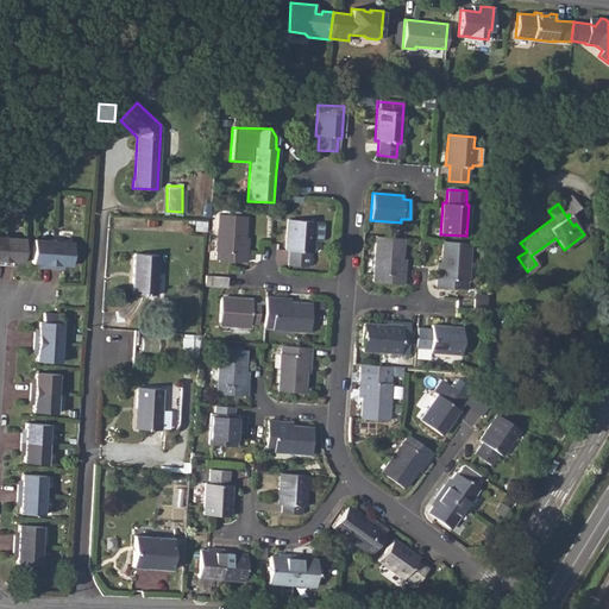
[(246,253),(242,253),(243,238),(244,217),(218,214),(215,259),(245,262),(246,253)]
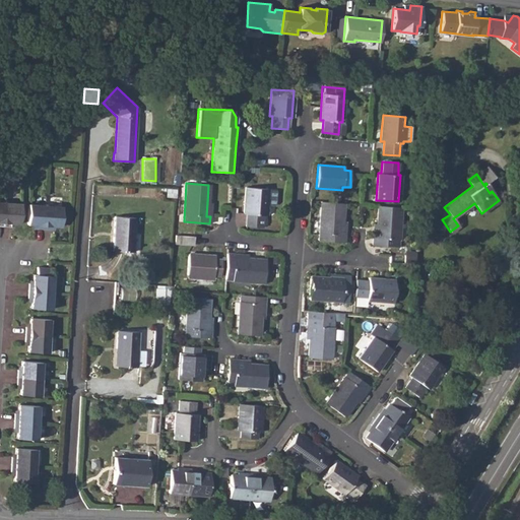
[(245,187),(243,214),(246,214),(245,225),(261,228),(262,215),(265,216),(266,204),(272,205),(275,203),(276,190),(268,189),(245,187)]
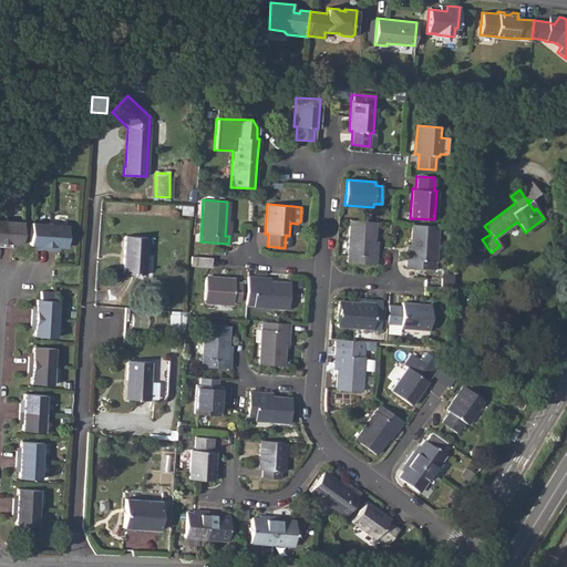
[(0,244),(3,244),(11,245),(11,241),(21,241),(23,219),(13,219),(13,217),(6,217),(0,216),(0,244)]
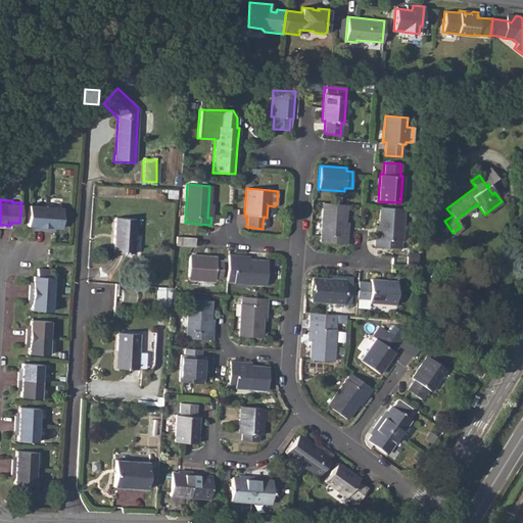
[(36,228),(43,228),(51,228),(51,225),(60,225),(62,205),(53,205),(53,203),(46,202),(38,202),(38,203),(29,203),(27,223),(36,224),(36,228)]
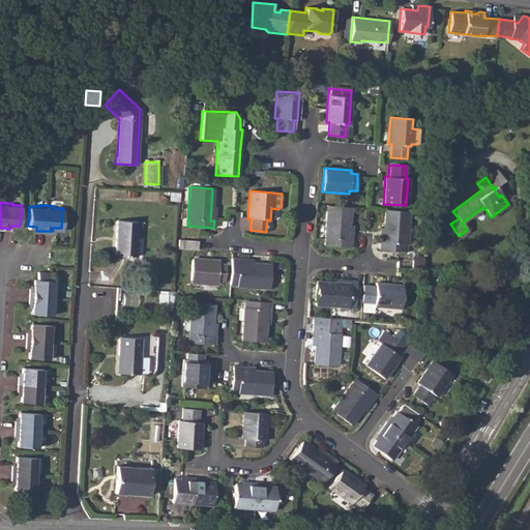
[(351,208),(327,206),(325,239),(325,245),(351,247),(351,240),(348,240),(349,226),(351,208)]
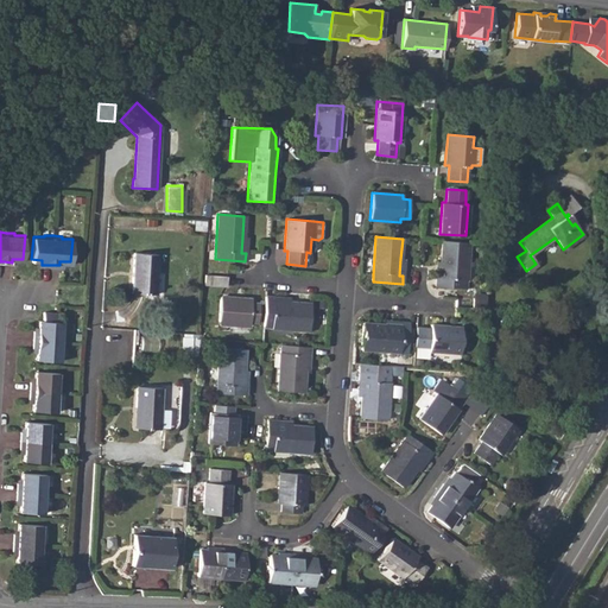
[(439,278),(436,278),(435,286),(464,289),(464,283),(466,282),(468,244),(442,241),(441,263),(439,278)]
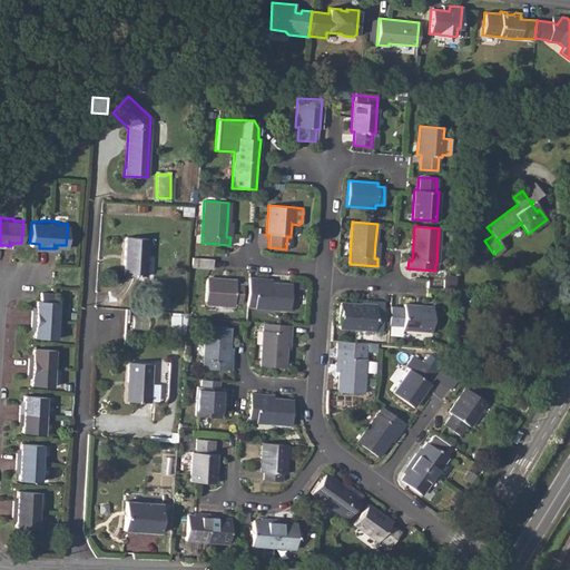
[(126,235),(123,273),(145,274),(147,237),(126,235)]
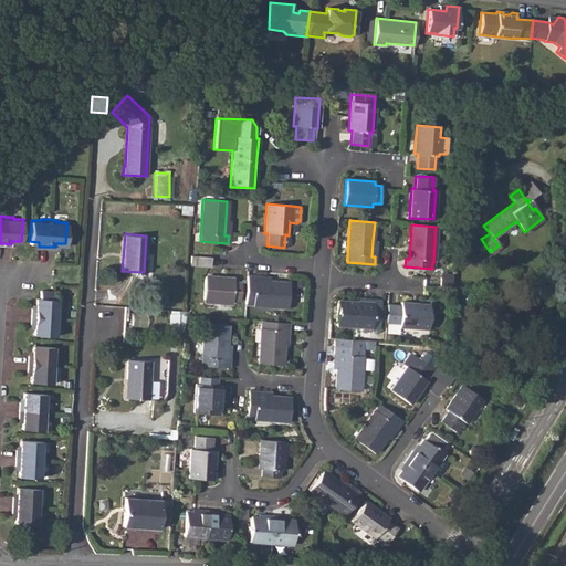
[(190,255),(189,266),(210,266),(211,257),(190,255)]
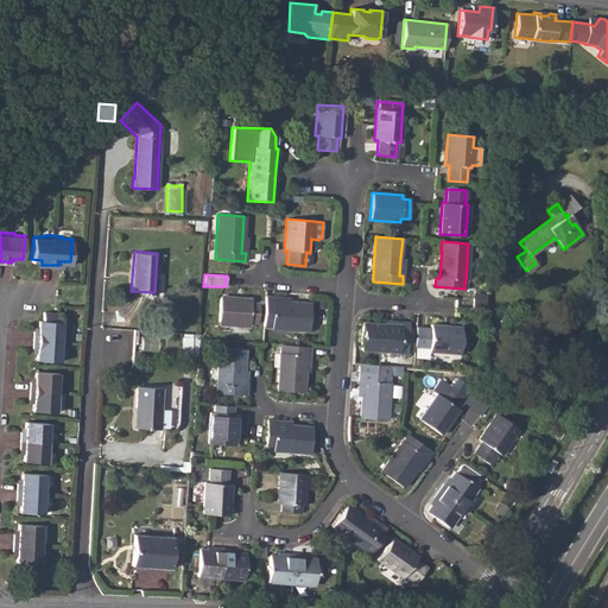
[(264,296),(261,325),(308,330),(310,304),(289,303),(273,302),(273,297),(264,296)]
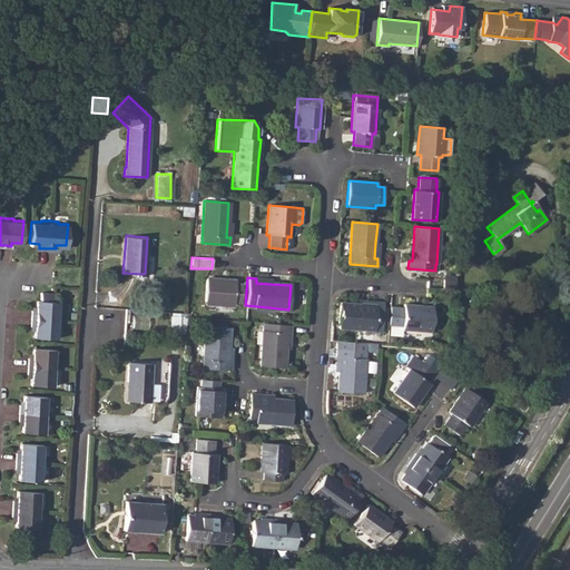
[(205,278),(203,303),(233,305),(233,302),(241,303),(242,284),(235,283),(235,281),(205,278)]
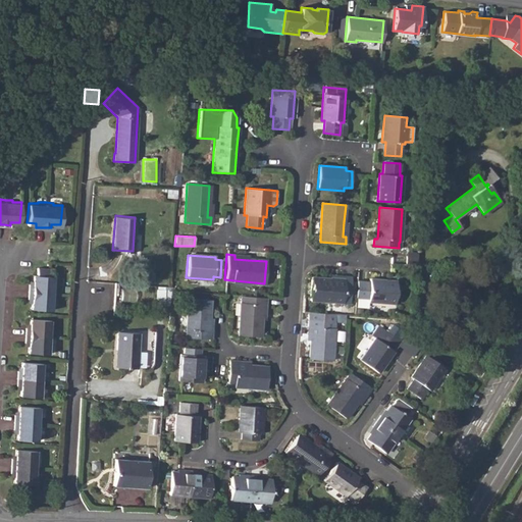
[(29,283),(28,298),(32,298),(31,307),(51,309),(52,300),(53,299),(54,284),(53,284),(53,275),(50,275),(50,268),(37,267),(37,274),(33,273),(33,283),(29,283)]
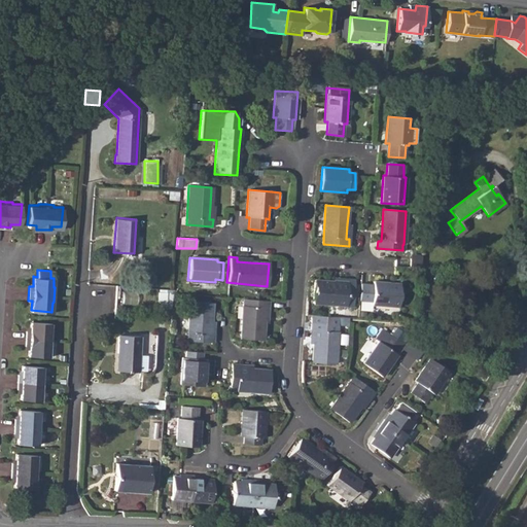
[(346,282),(332,281),(314,280),(312,303),(320,304),(344,306),(352,306),(354,280),(346,279),(346,282)]
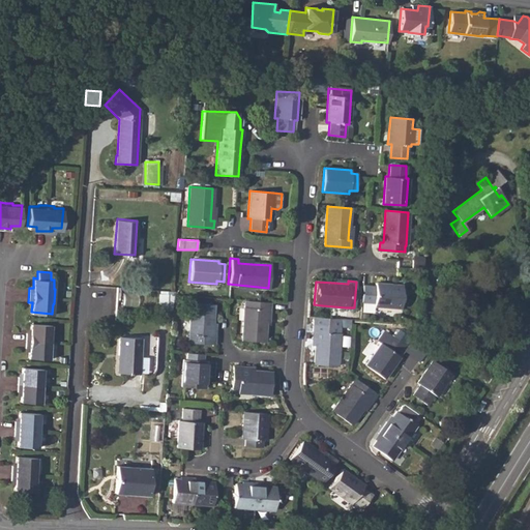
[(362,285),(360,302),(373,302),(373,306),(400,308),(402,285),(374,284),(374,286),(362,285)]
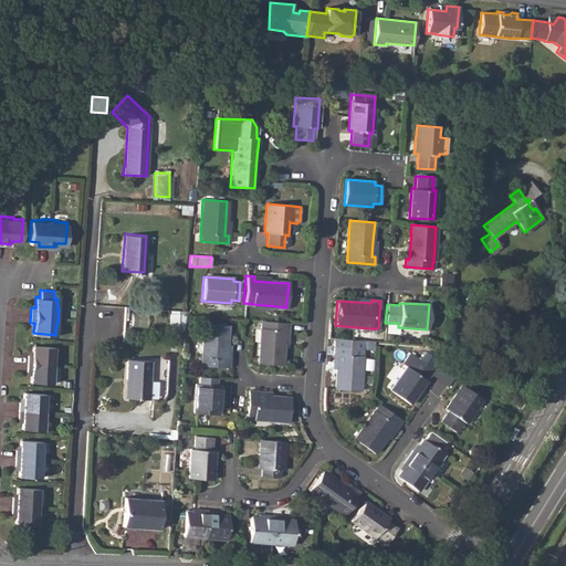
[(185,328),(186,311),(170,310),(169,327),(185,328)]
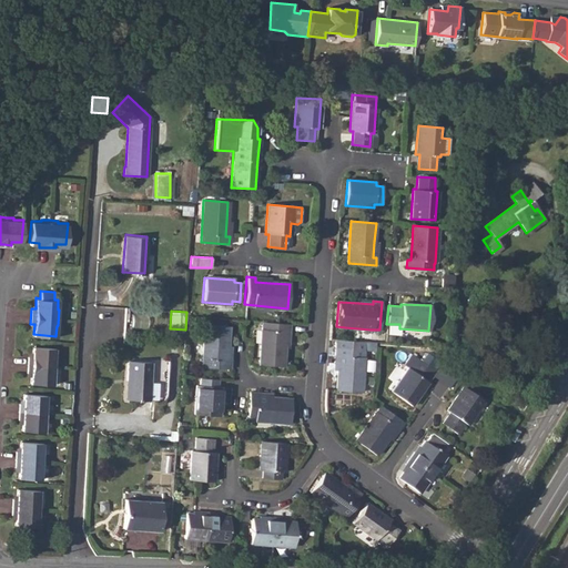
[(291,324),(262,322),(262,328),(261,331),(259,365),(283,366),(285,347),(285,333),(290,333),(291,324)]
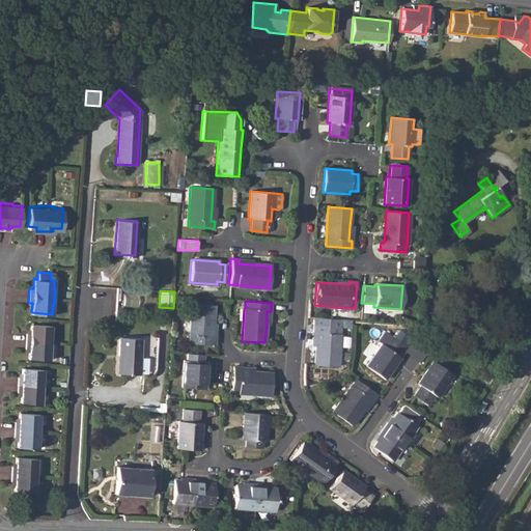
[(215,337),(212,337),(213,324),(214,305),(191,304),(188,343),(215,345),(215,337)]
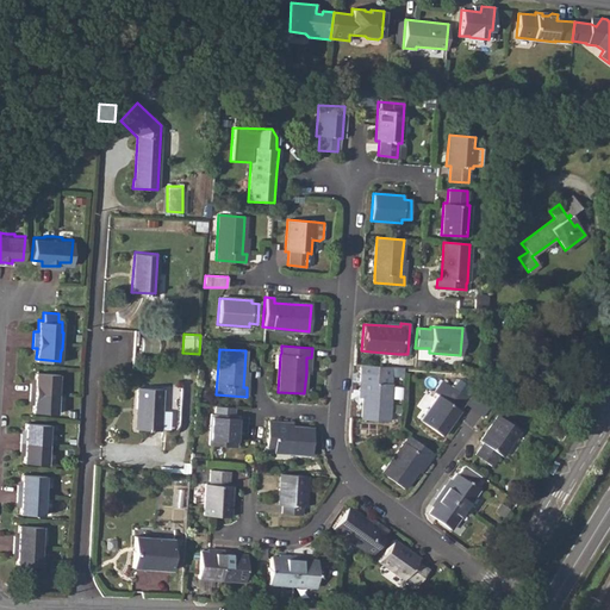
[(360,374),(360,383),(363,383),(362,398),(361,419),(386,421),(390,377),(391,367),(361,365),(360,374)]
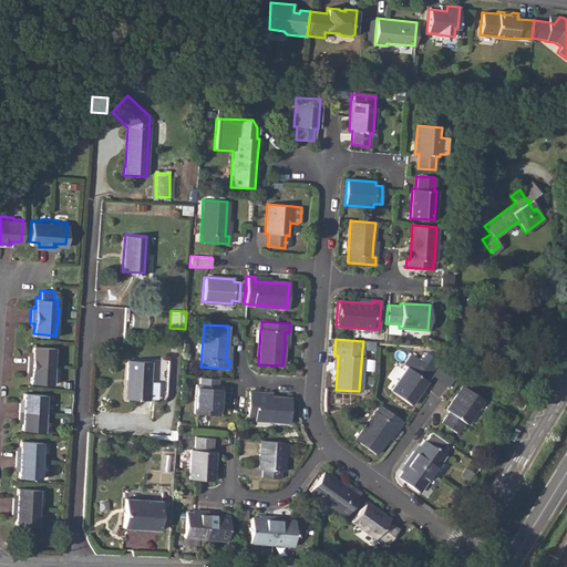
[(28,354),(28,361),(27,370),(31,371),(30,381),(51,382),(52,372),(53,372),(54,363),(54,356),(53,356),(53,347),(32,344),(32,354),(28,354)]
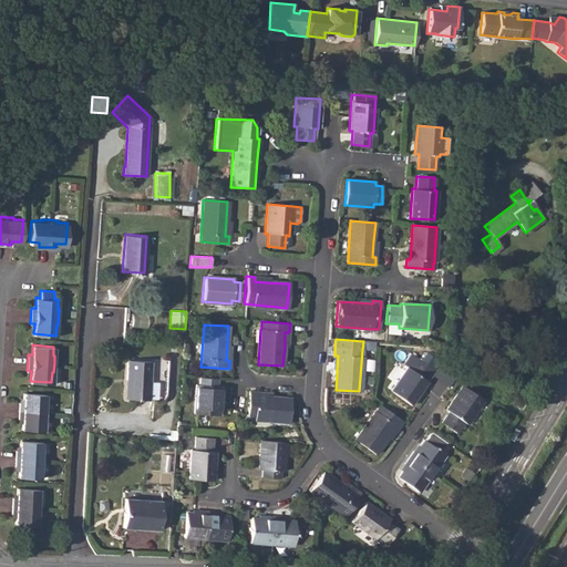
[(408,368),(390,392),(410,405),(428,382),(424,380),(432,369),(412,356),(404,364),(408,368)]
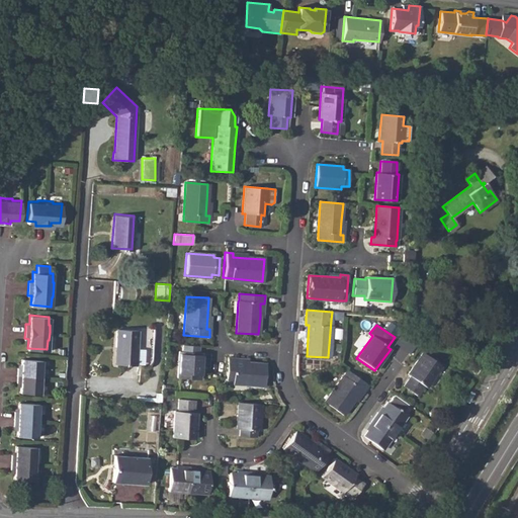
[(341,339),(342,328),(334,327),(334,339),(341,339)]
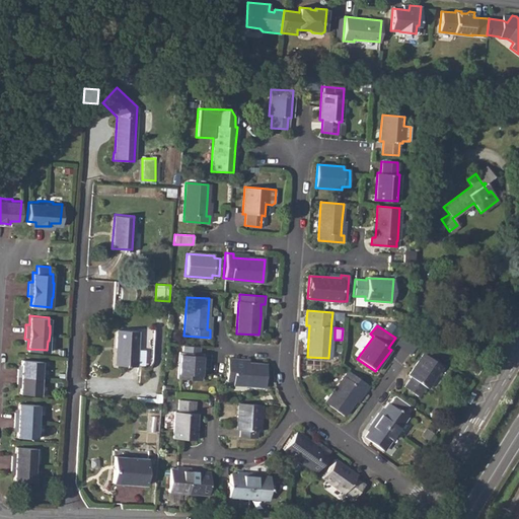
[(117,329),(116,348),(119,348),(118,365),(134,367),(137,331),(117,329)]
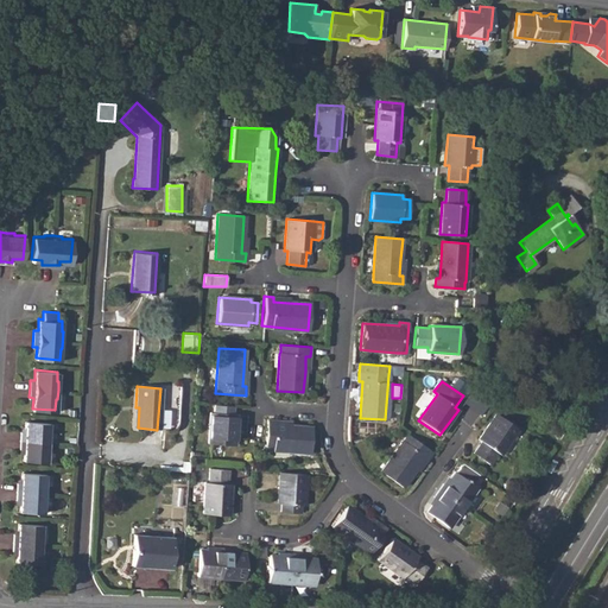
[(233,406),(214,405),(214,413),(209,413),(207,444),(234,445),(236,415),(232,415),(233,406)]
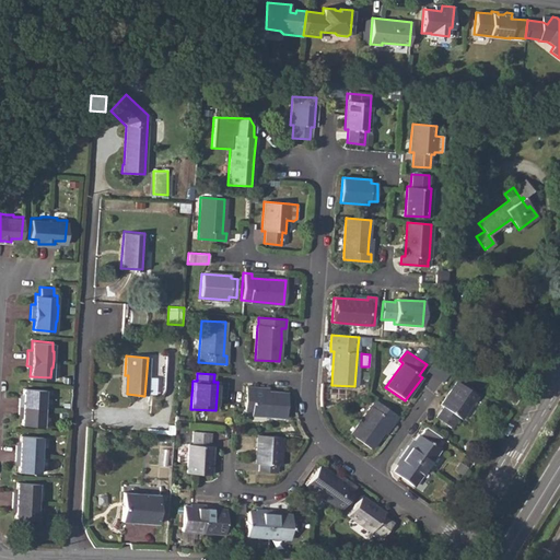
[(443,407),(435,417),(450,428),(457,417),(461,419),(477,396),(457,382),(441,405),(443,407)]
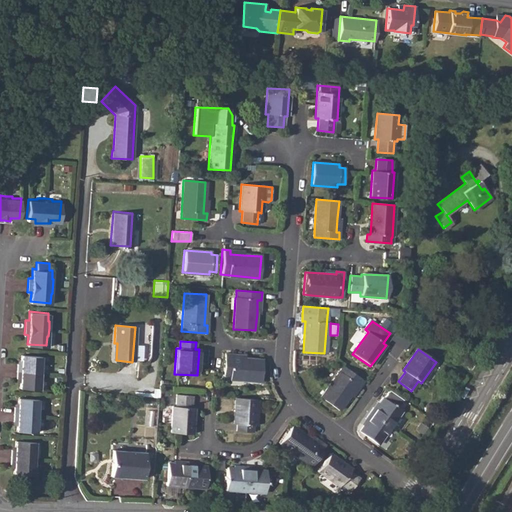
[(245,358),(232,358),(232,355),(224,354),(222,379),(261,382),(262,359),(245,358)]
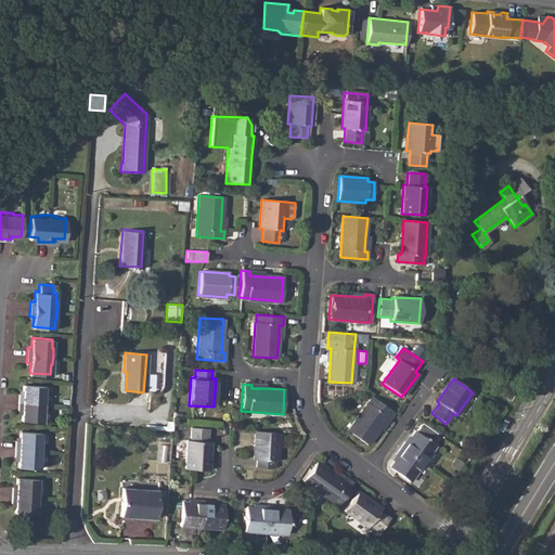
[(18,394),(17,401),(17,409),(22,409),(21,420),(42,421),(42,410),(44,410),(44,402),(46,395),(43,395),(44,386),(23,385),(23,392),(18,394)]
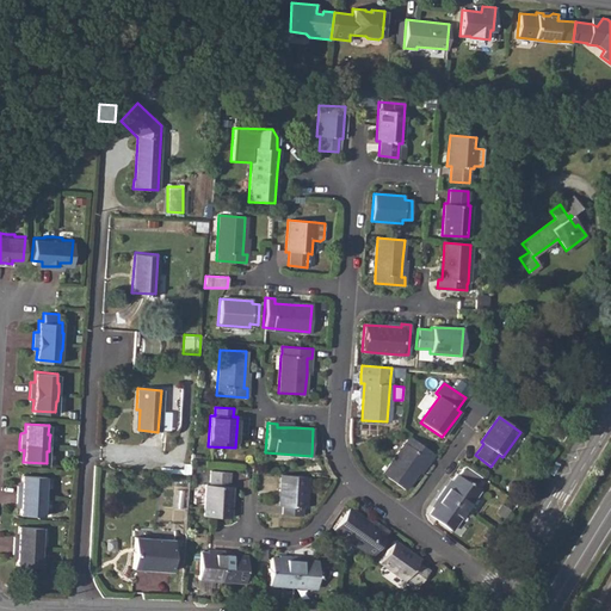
[(557,425),(551,434),(560,440),(566,431),(557,425)]
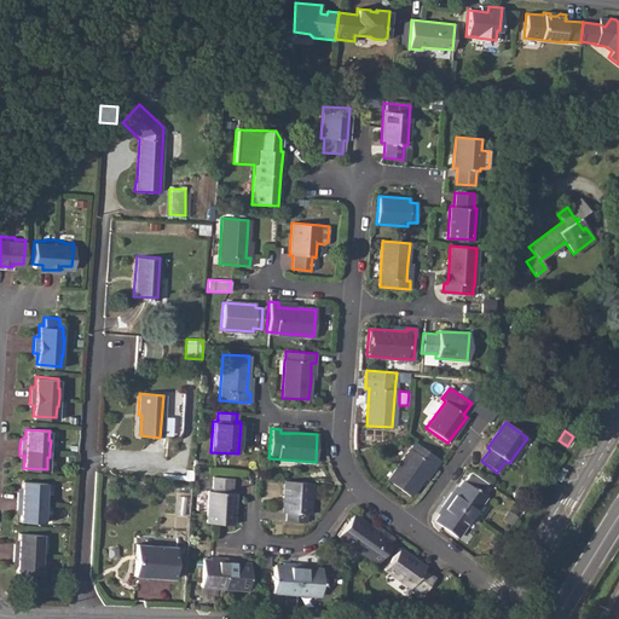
[(440,461),(415,443),(387,480),(409,497),(422,479),(431,467),(434,469),(440,461)]
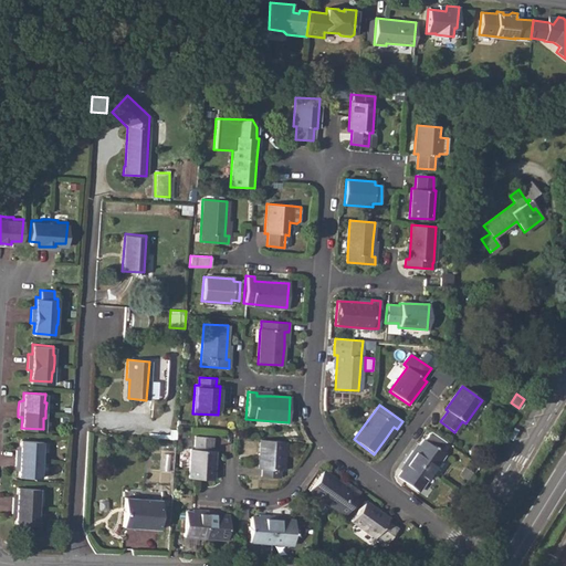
[(190,449),(188,479),(212,480),(215,451),(212,451),(212,438),(195,437),(194,449),(190,449)]
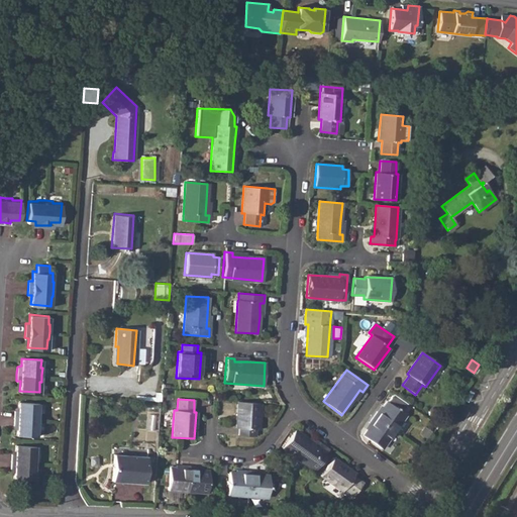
[(14,409),(13,416),(12,423),(16,423),(16,432),(36,434),(36,424),(38,424),(38,417),(38,411),(37,412),(38,402),(18,401),(18,410),(14,409)]
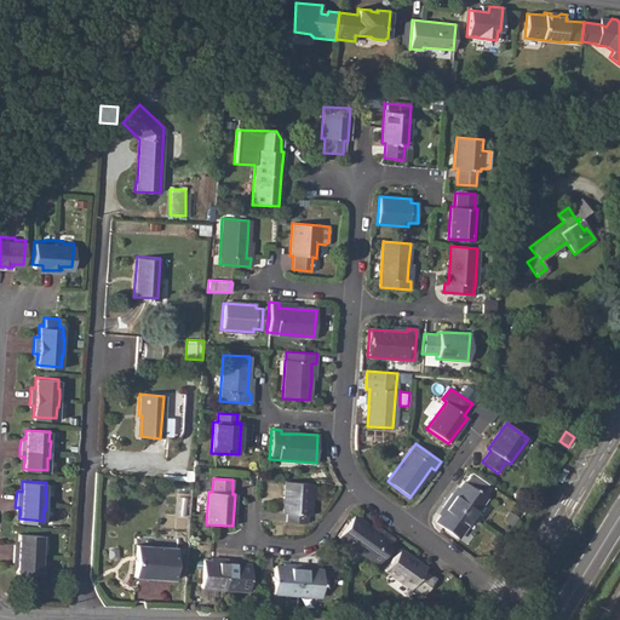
[(313,484),(285,482),(282,514),(287,514),(286,522),(305,523),(306,516),(310,516),(313,484)]
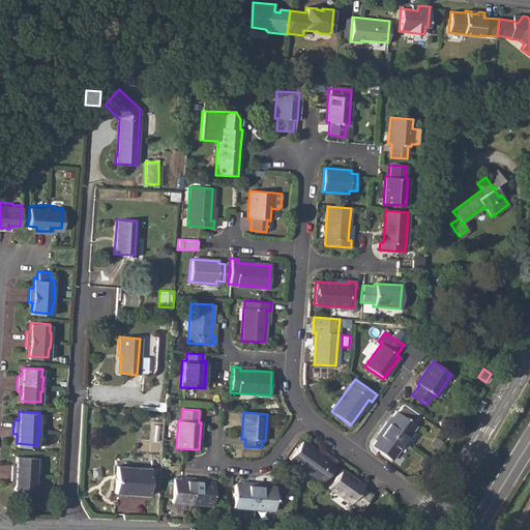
[(386,422),(381,428),(403,443),(415,425),(396,412),(392,417),(388,423),(386,422)]
